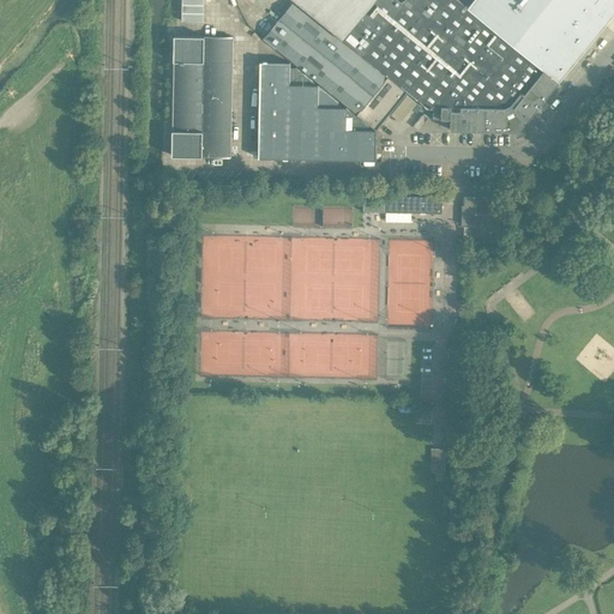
[(613,0),(474,0),(468,7),(458,0),(294,0),(278,20),(263,40),(356,114),(375,130),(407,92),(427,109),(433,109),(433,120),(439,120),(440,121),(449,121),(449,132),(512,133),(516,139),(524,136),(522,128),(558,84),(613,12),(613,0)]
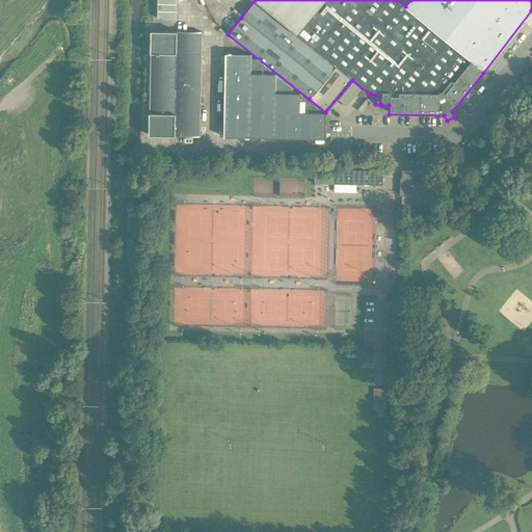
[(200,138),(202,32),(176,32),(150,33),(149,55),(149,113),(148,136),(174,137),(200,138)]
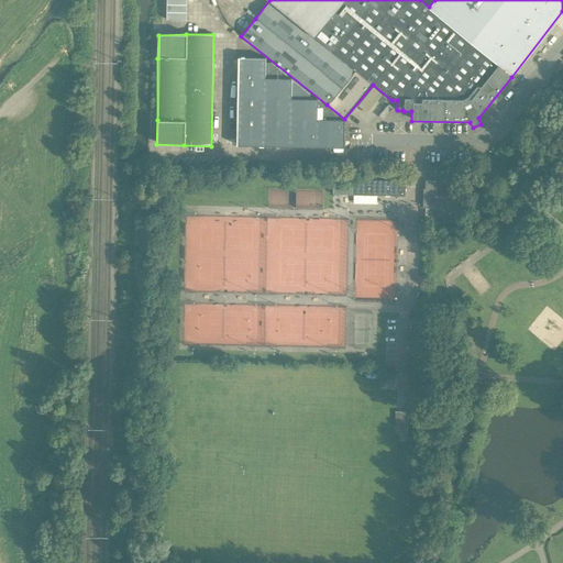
[(291,99),(293,78),(266,77),(266,57),(238,57),(238,100),(236,144),(344,146),(344,119),(318,119),(318,99),(291,99)]
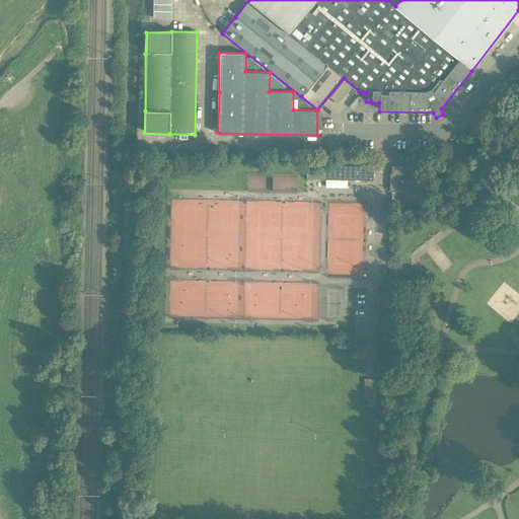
[(331,95),(340,101),(345,95),(337,89),(331,95)]
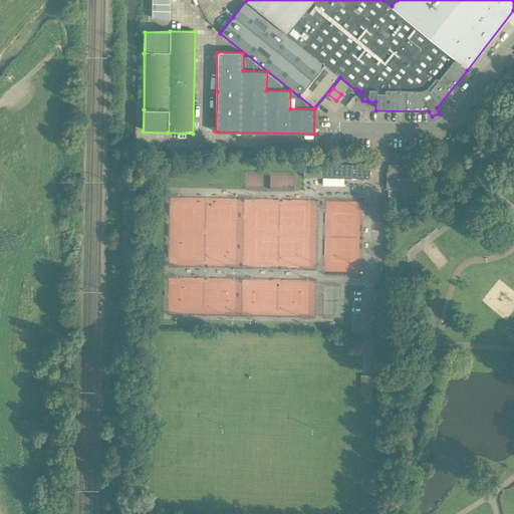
[(350,108),(358,98),(354,95),(346,105),(350,108)]
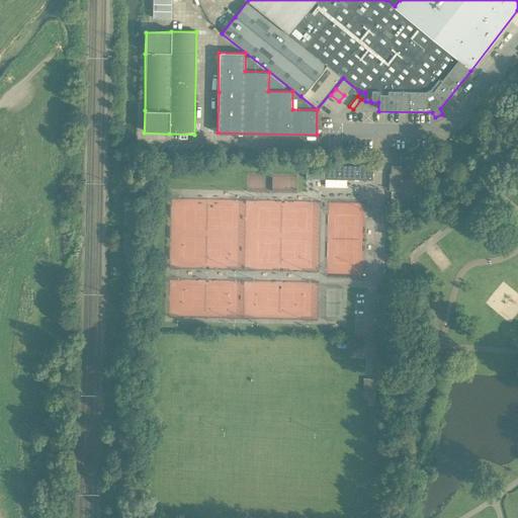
[(421,191),(422,167),(425,167),(426,154),(419,154),(419,167),(392,166),(391,190),(400,190),(400,191),(399,191),(399,201),(408,201),(408,200),(419,201),(419,191),(421,191)]
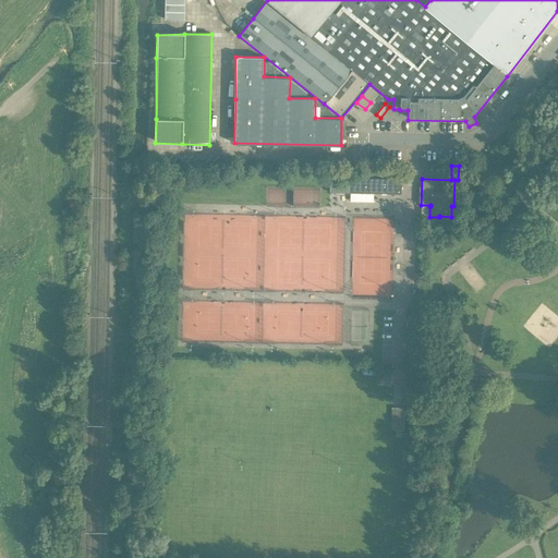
[(401,194),(402,179),(330,177),(329,192),(401,194)]
